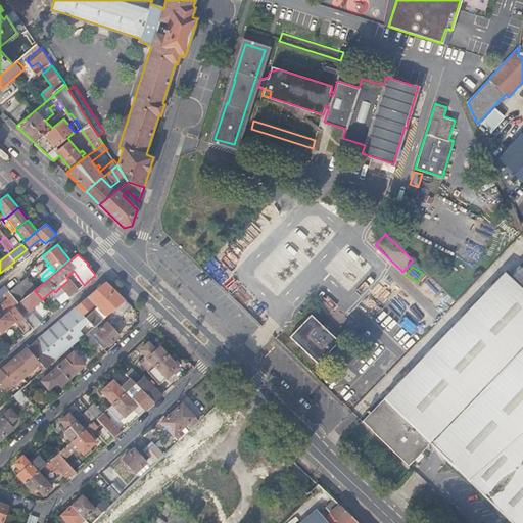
[(222,268),(214,276),(231,292),(239,284),(222,268)]
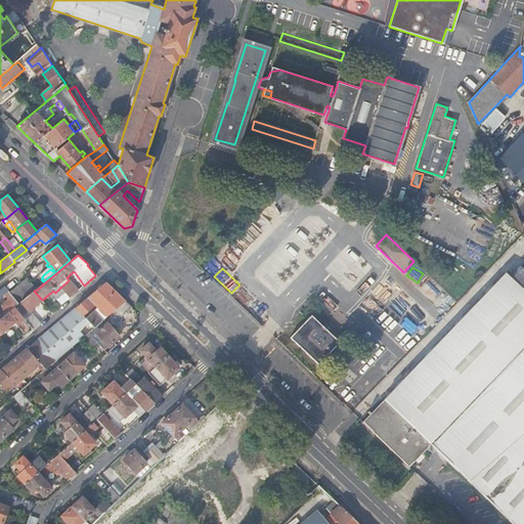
[(523,268),(512,280),(523,291),(523,268)]
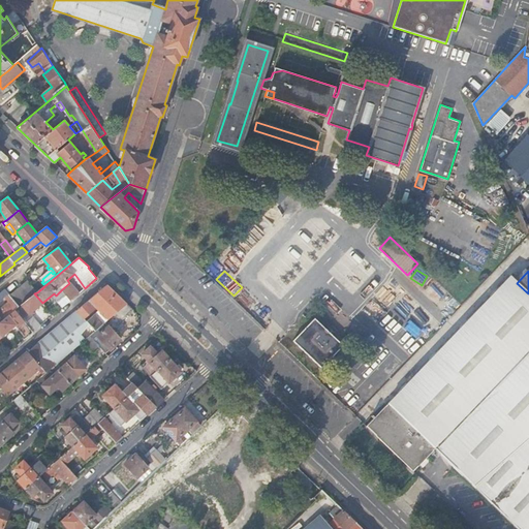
[(528,528),(528,293),(517,283),(510,277),(367,426),(414,471),(436,447),(521,528),(528,528)]
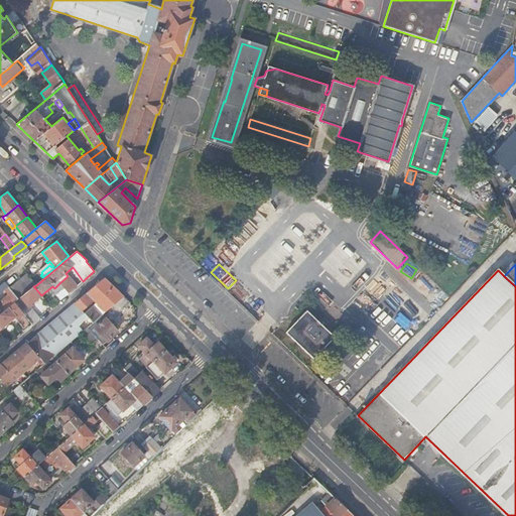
[(26,272),(9,287),(19,299),(33,286),(36,285),(26,272)]
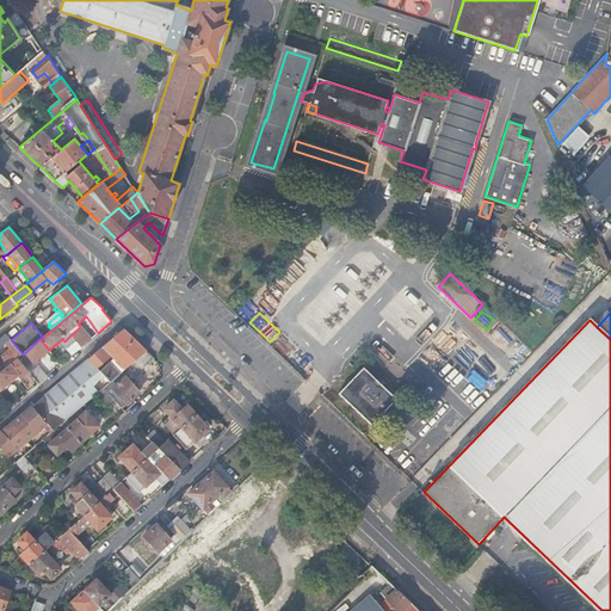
[(98,392),(99,392),(94,386),(105,376),(110,382),(122,371),(130,364),(147,351),(124,329),(32,406),(48,424),(54,430),(98,392)]
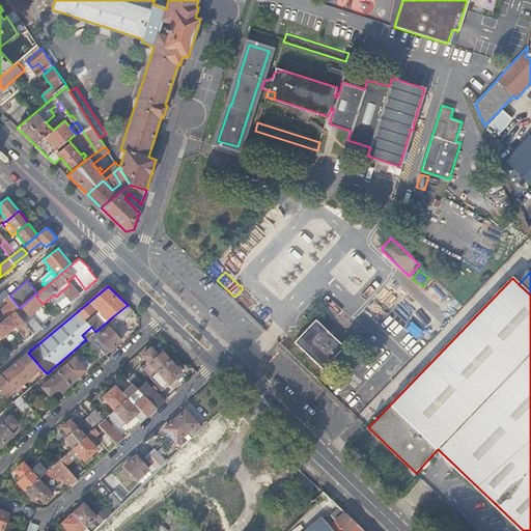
[(9,296),(4,289),(0,292),(0,297),(2,300),(5,299),(9,303),(0,310),(0,324),(16,311),(20,308),(9,296)]
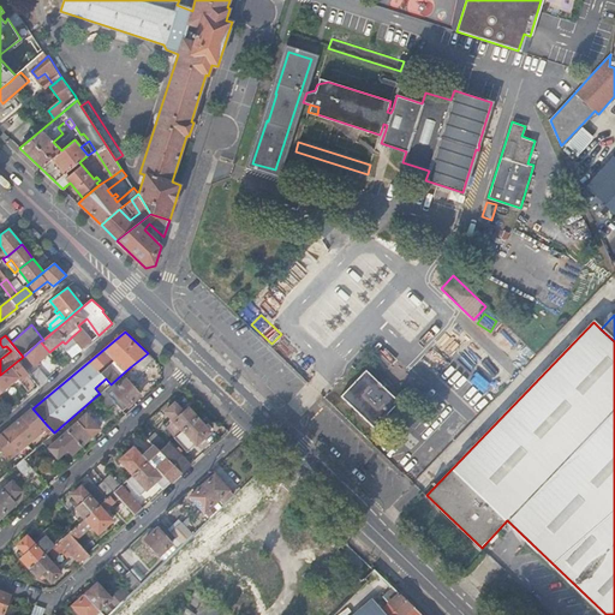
[(82,348),(72,336),(65,344),(75,354),(82,348)]
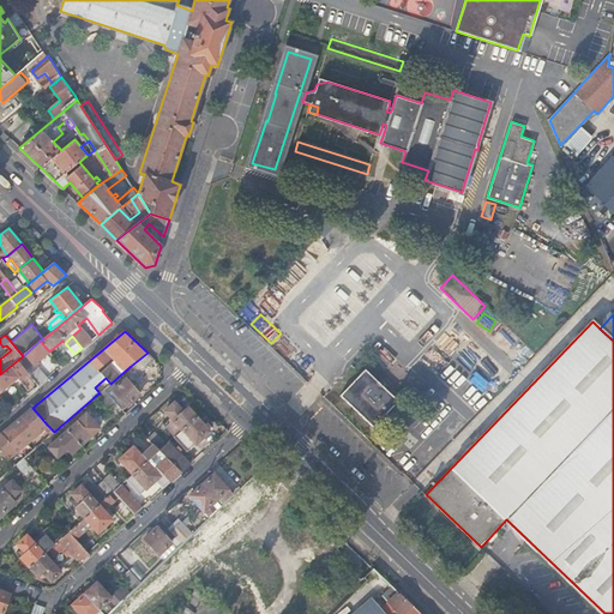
[(35,363),(49,351),(40,341),(23,356),(18,360),(26,369),(32,363),(34,365),(35,363)]
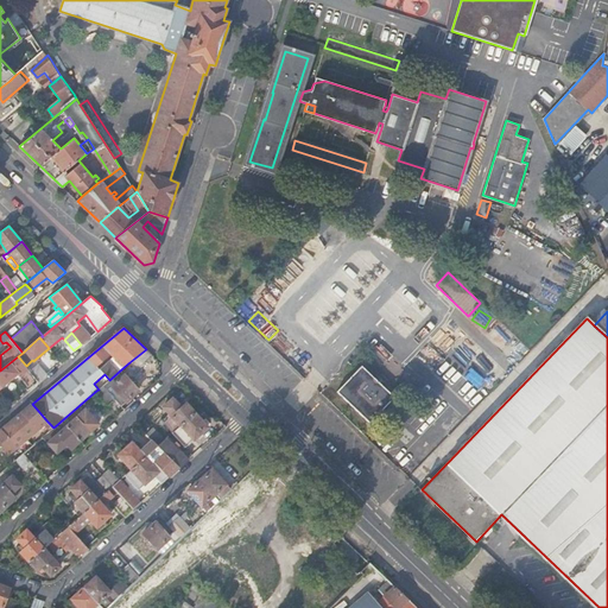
[(146,349),(130,362),(138,371),(153,356),(146,349)]
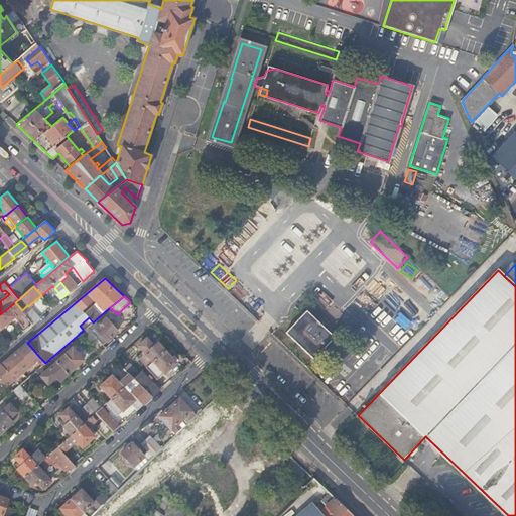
[(15,302),(0,314),(0,325),(2,328),(15,317),(20,324),(18,325),(23,331),(32,324),(22,310),(15,302)]
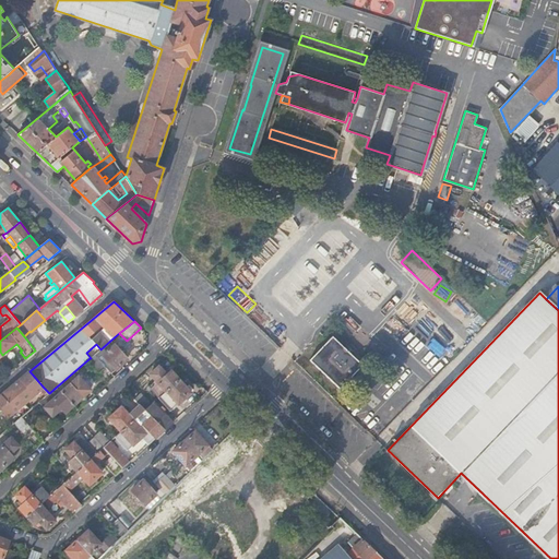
[(334,336),(311,359),(341,389),(364,365),(334,336)]
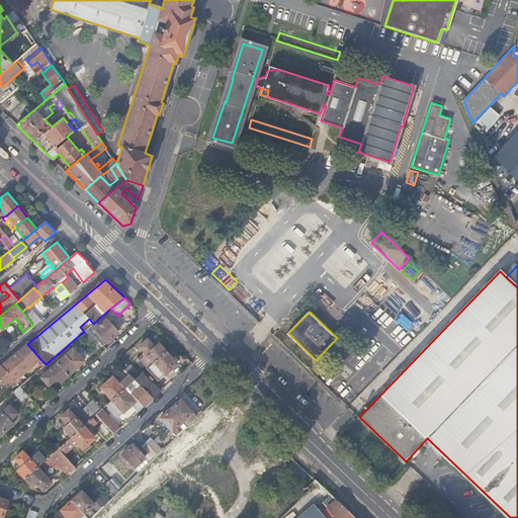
[(91,325),(88,328),(98,341),(103,346),(118,333),(103,315),(93,324),(91,325)]
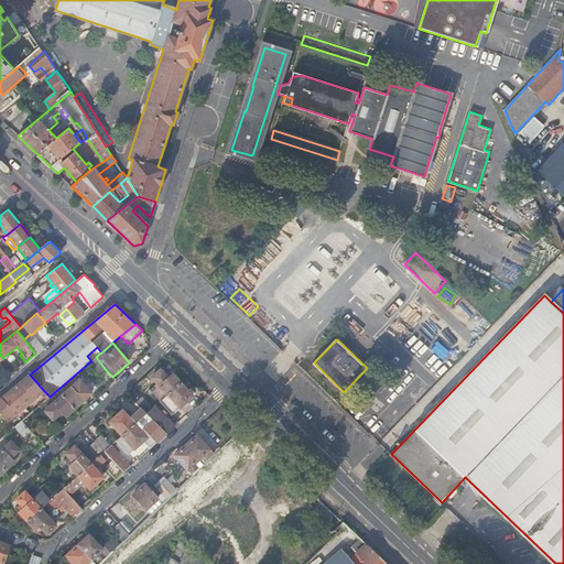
[(383,344),(373,354),(382,362),(392,351),(383,344)]
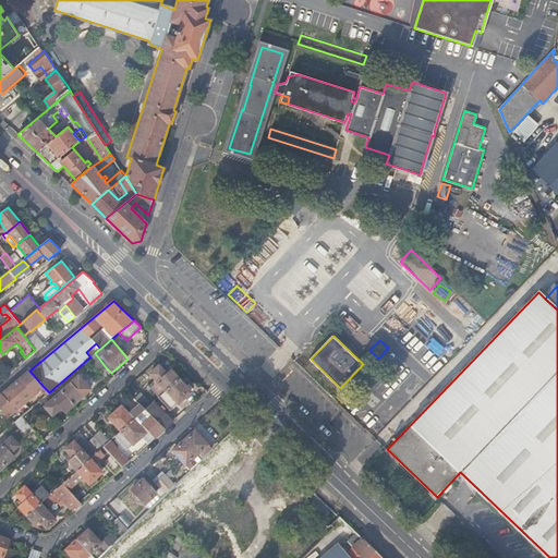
[(106,367),(95,353),(91,358),(89,358),(101,372),(106,367)]
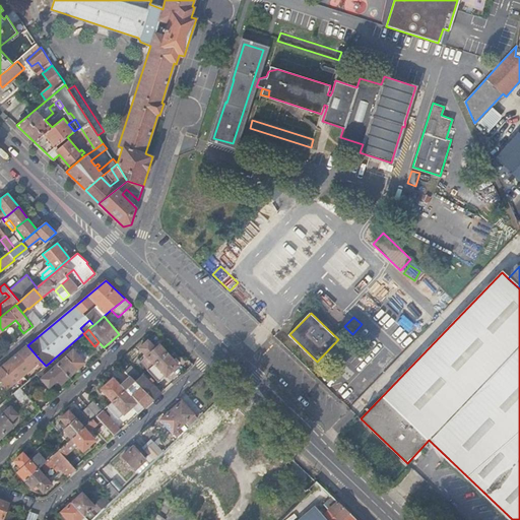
[(137,358),(147,370),(167,352),(159,344),(154,348),(148,341),(139,347),(143,352),(137,358)]
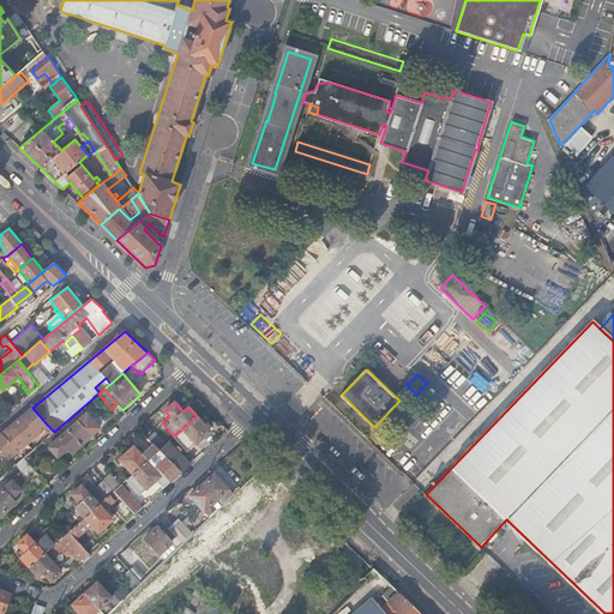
[(48,426),(32,408),(23,416),(25,419),(22,422),(19,420),(4,432),(6,434),(2,438),(0,435),(0,434),(0,451),(7,461),(48,426)]
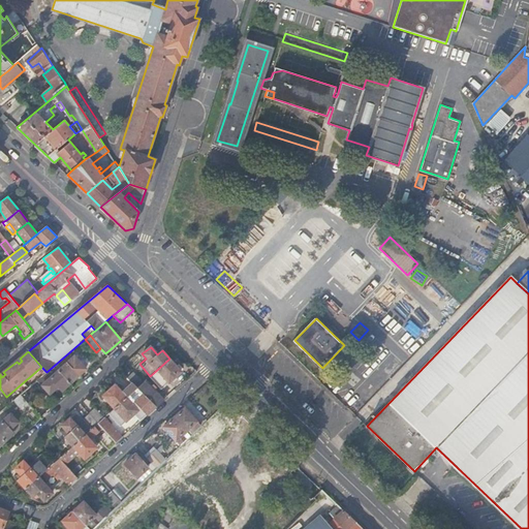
[(74,355),(58,370),(69,383),(86,369),(74,355)]
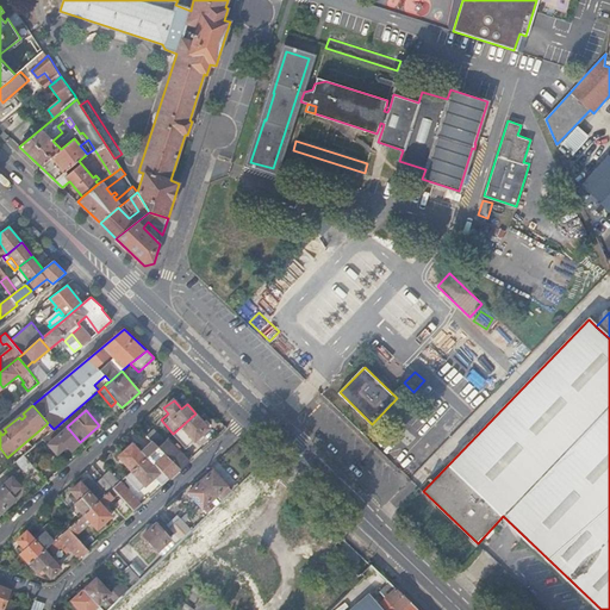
[(195,414),(173,434),(187,448),(209,428),(195,414)]
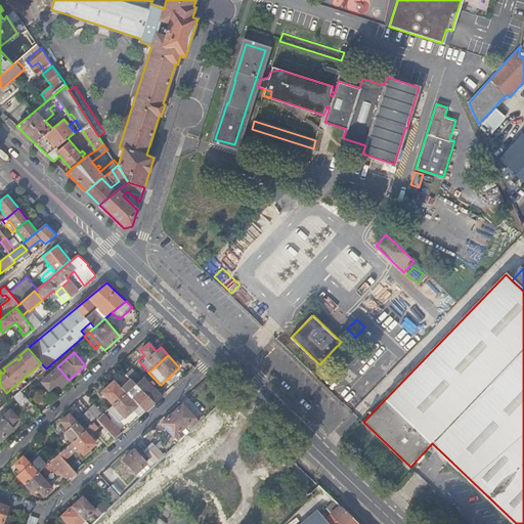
[(69,380),(57,366),(41,381),(49,390),(57,383),(61,387),(69,380)]
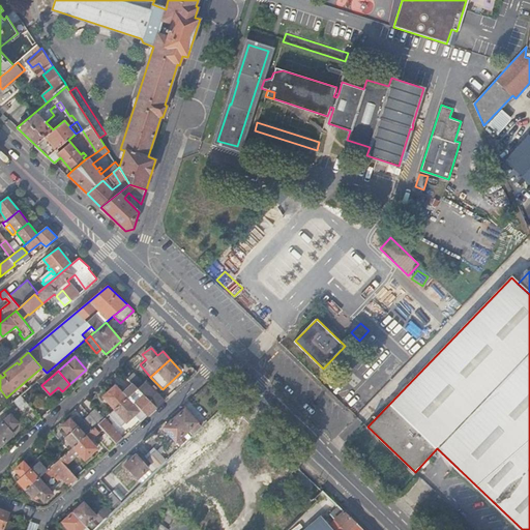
[(134,373),(127,378),(133,383),(138,388),(144,383),(134,373)]
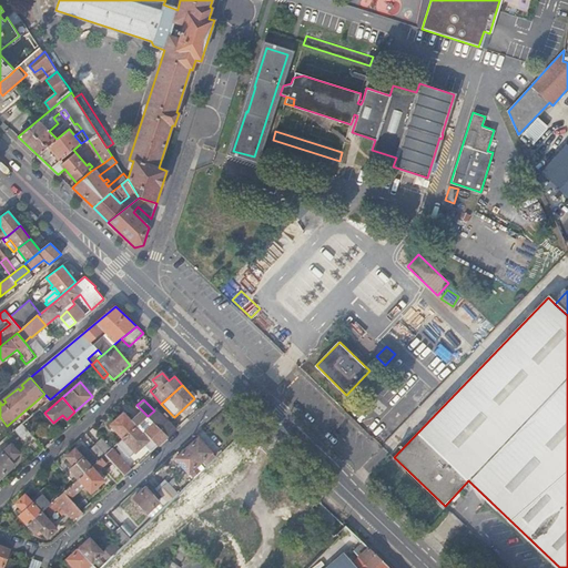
[(148,416),(168,436),(176,428),(156,408),(154,411),(148,416)]
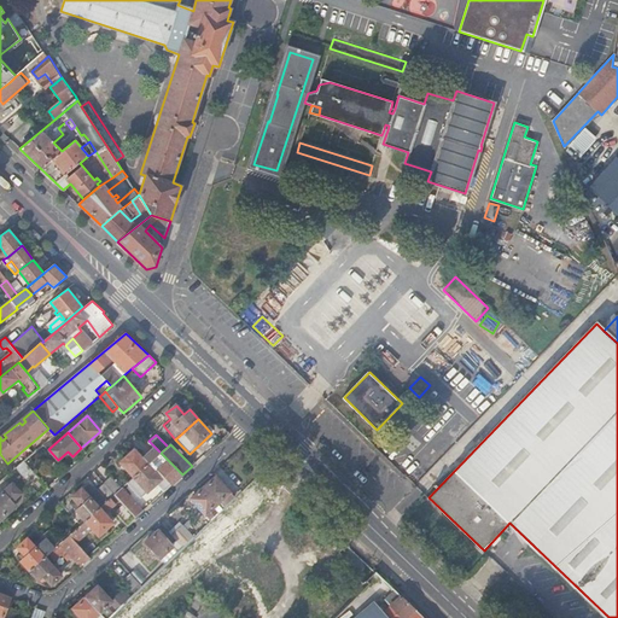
[(121,462),(134,477),(161,453),(155,447),(143,458),(134,449),(121,462)]
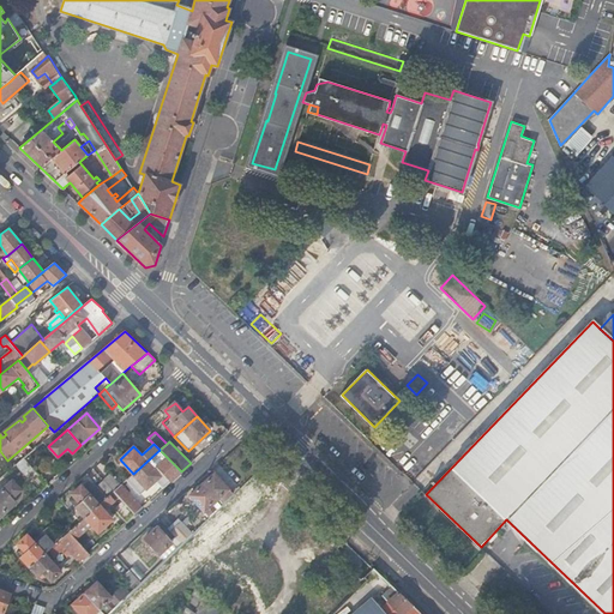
[(133,474),(127,479),(140,493),(155,480),(163,488),(181,471),(160,450),(133,474)]
